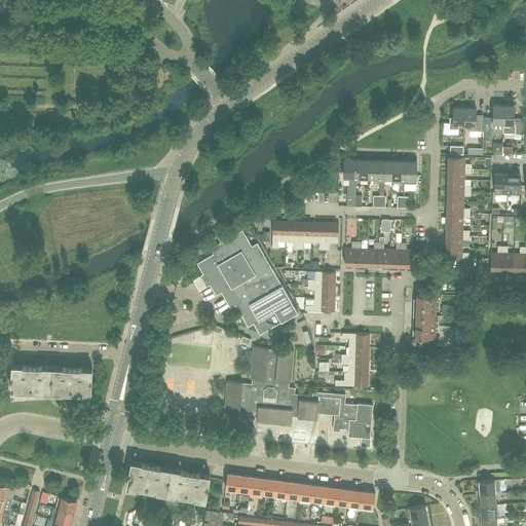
[(503,130),(503,105),(494,105),(493,117),(484,117),(484,136),(493,136),(493,129),(503,130)]
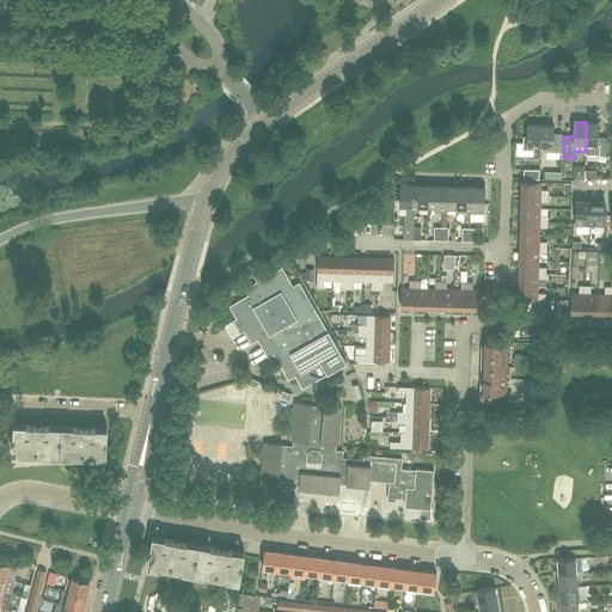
[(586,155),(609,155),(610,138),(598,138),(598,122),(586,122),(586,152),(586,155)]
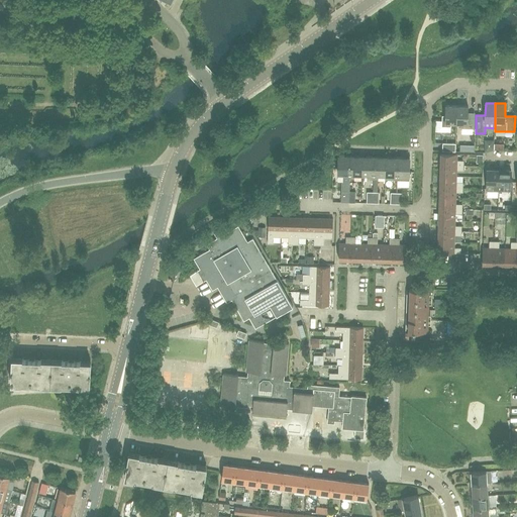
[(456,123),(457,106),(446,105),(446,120),(442,120),(442,127),(451,127),(451,123),(456,123)]
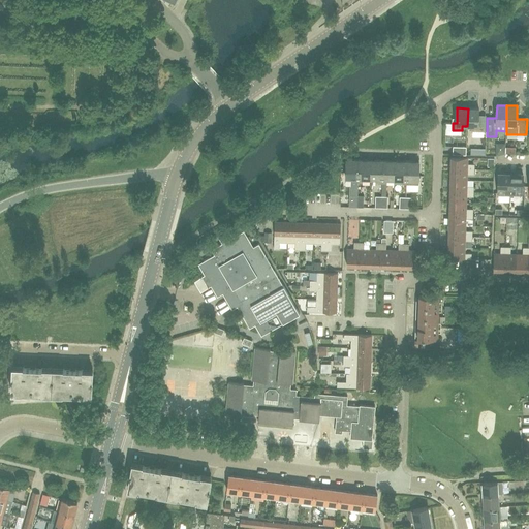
[(479,109),(468,109),(467,126),(472,126),(472,131),(486,132),(486,125),(478,125),(479,109)]
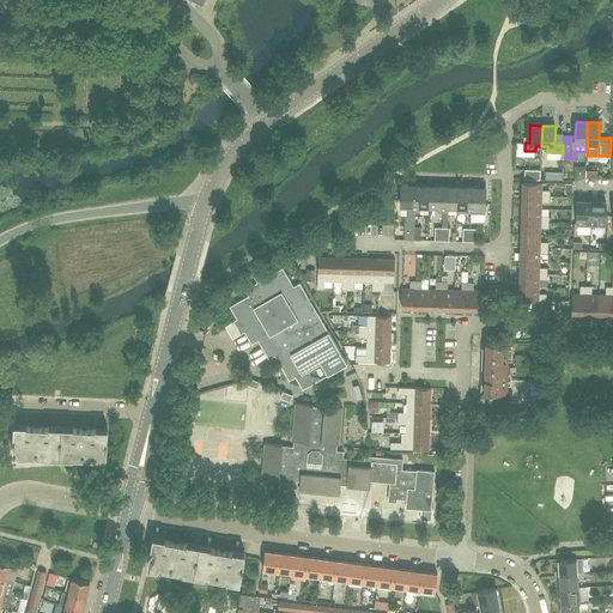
[(525,180),(540,180),(541,170),(526,170),(525,180)]
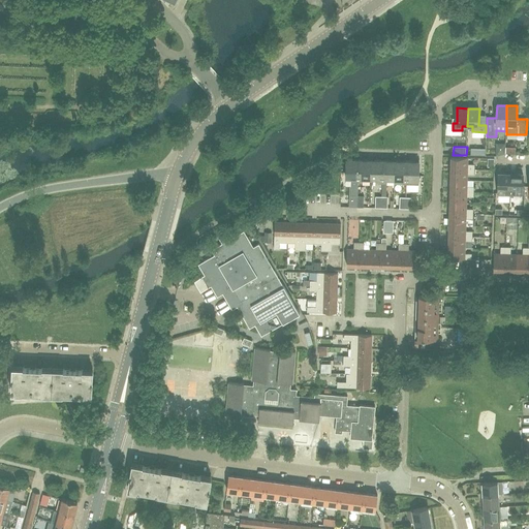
[(358,207),(358,195),(359,183),(359,158),(346,157),(346,179),(351,179),(350,185),(349,185),(349,207),(351,207),(358,207)]
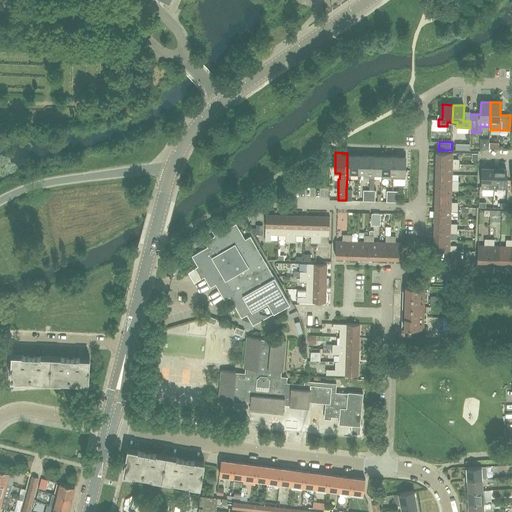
[(437,152),(436,163),(459,164),(459,159),(453,159),(453,153),(437,152)]
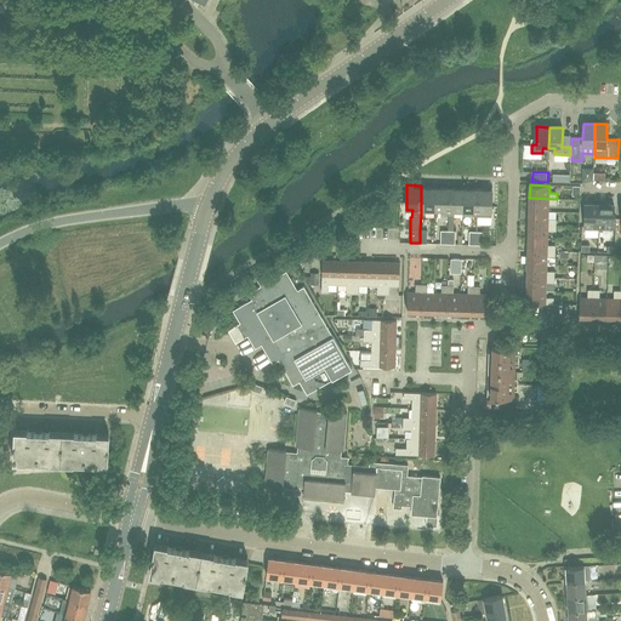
[(436,186),(421,186),(421,215),(426,215),(426,210),(434,210),(436,186)]
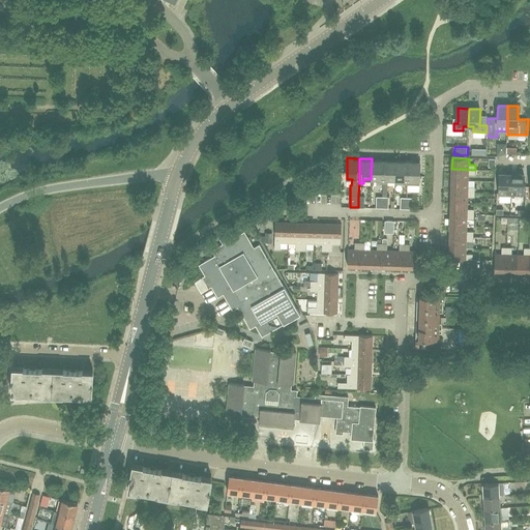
[(383,158),(372,158),(371,179),(379,180),(379,183),(383,184),(383,158)]
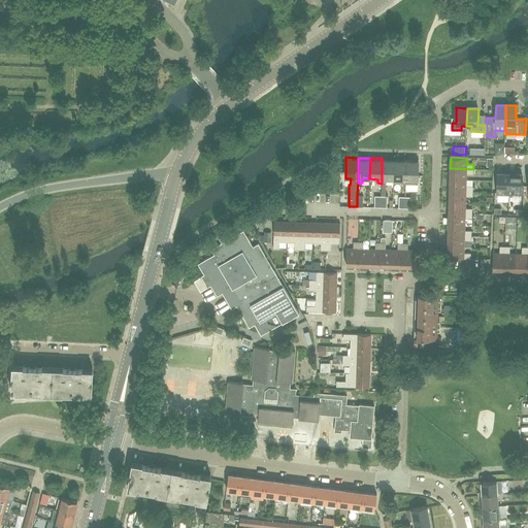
[(382,158),(382,184),(386,184),(386,179),(394,179),(394,159),(382,158)]
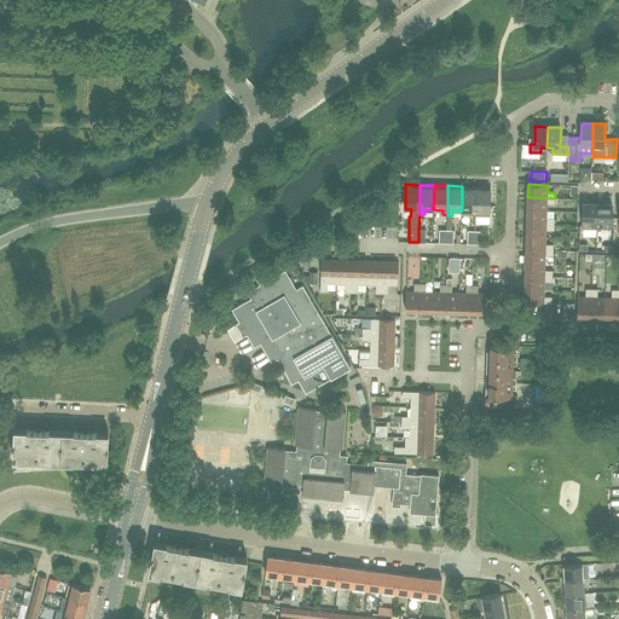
[(476,186),(462,186),(462,210),(470,210),(470,215),(475,215),(476,186)]
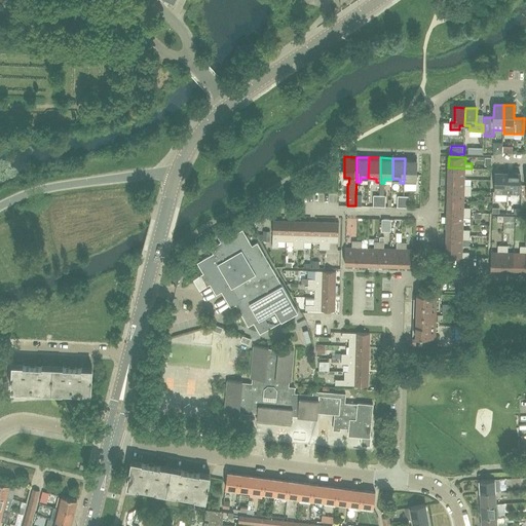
[(417,159),(405,158),(404,183),(408,183),(408,180),(416,180),(417,159)]
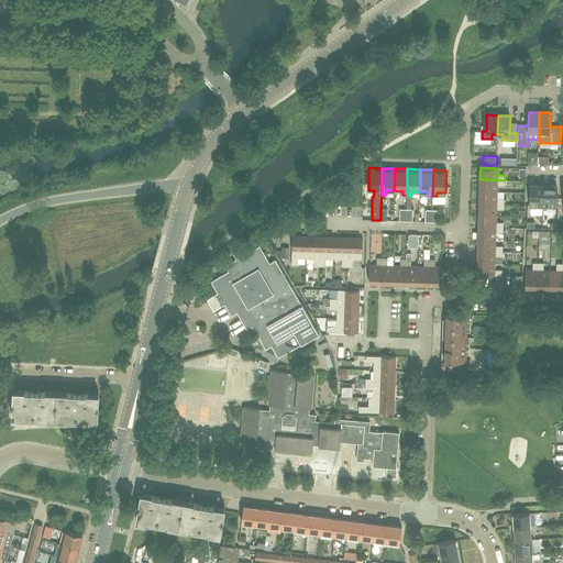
[(479,191),(497,191),(497,186),(505,186),(505,180),(479,179),(479,191)]
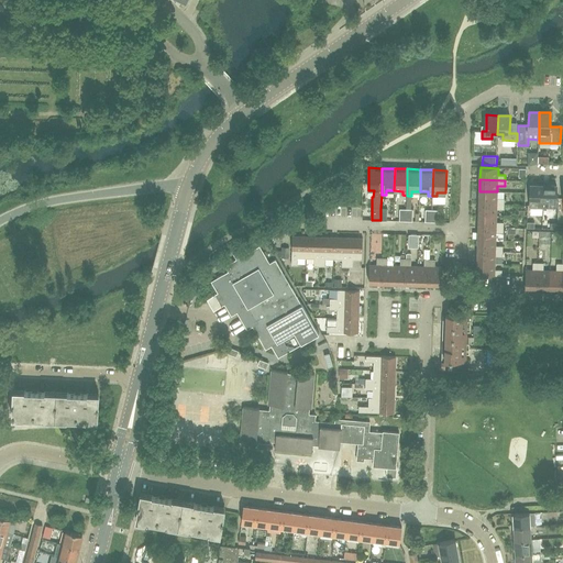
[(543,207),(543,185),(530,185),(530,207),(543,207)]
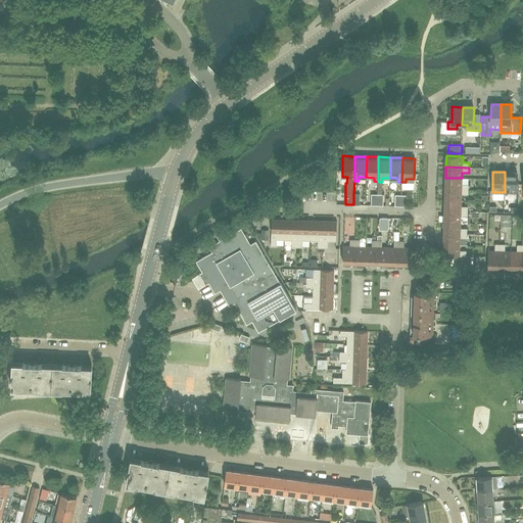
[(517,172),(505,172),(505,192),(517,193),(517,172)]
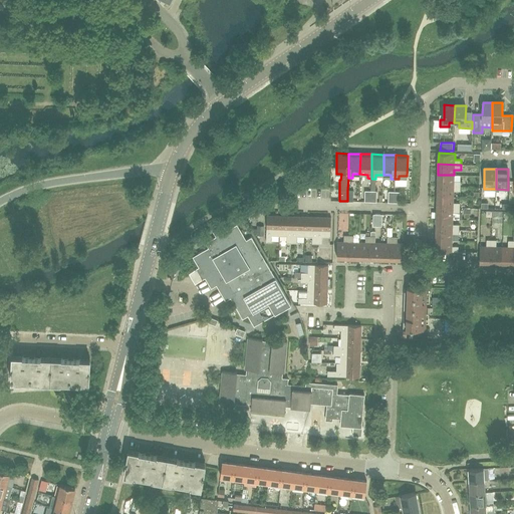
[(438,175),(438,186),(460,186),(461,182),(454,181),(454,175),(438,175)]
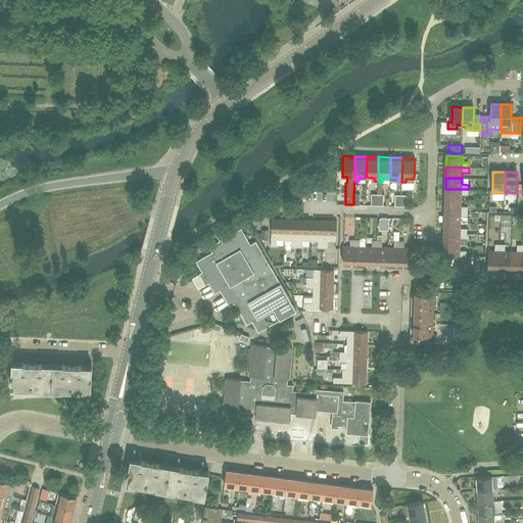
[(445,189),(444,200),(461,200),(462,194),(468,195),(468,189),(445,189)]
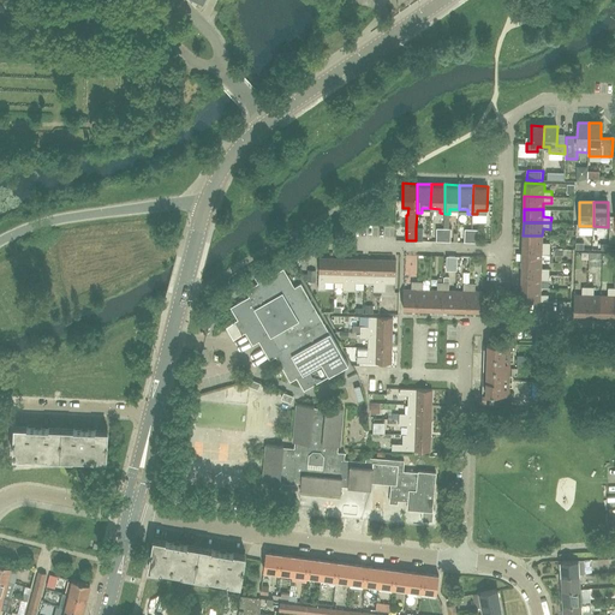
[(542,243),(542,236),(523,236),(523,249),(550,249),(550,243),(542,243)]
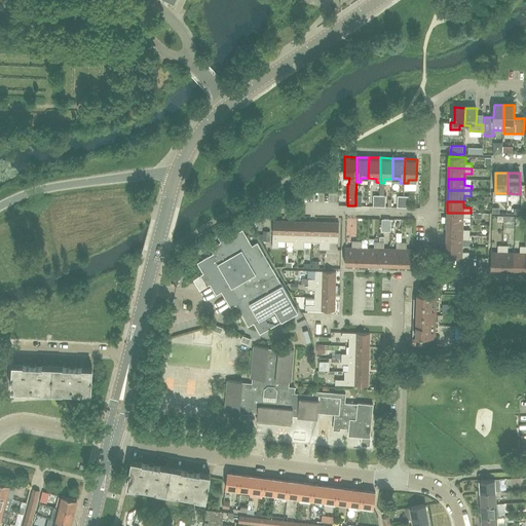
[(447,223),(463,224),(470,224),(471,213),(447,213),(447,223)]
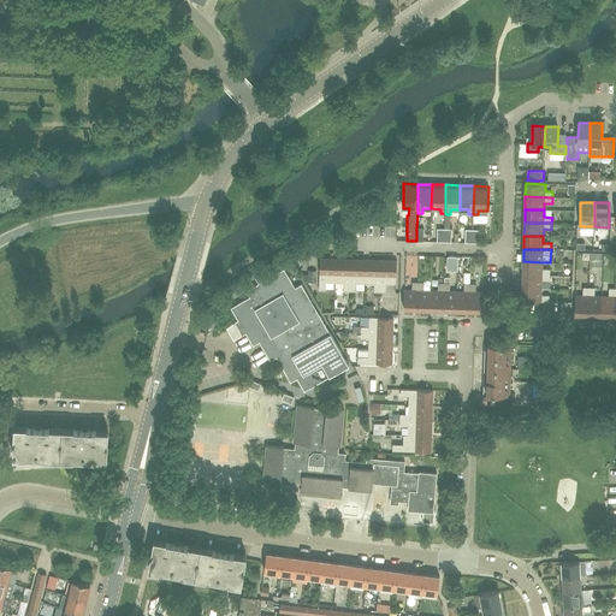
[(597,273),(597,254),(581,254),(581,273),(597,273)]
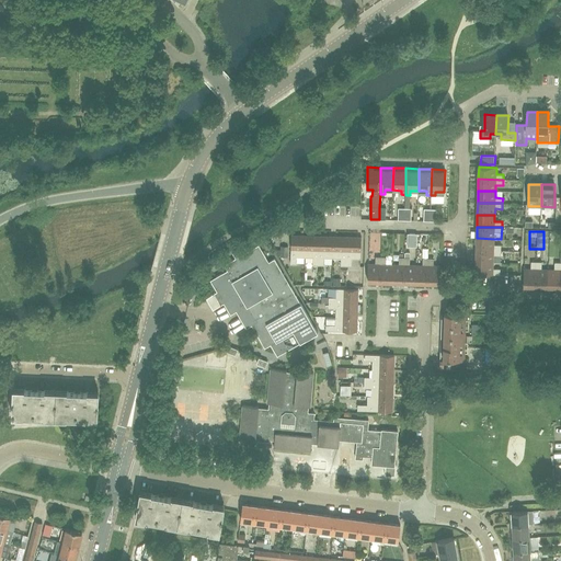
[(416,247),(416,233),(408,233),(408,247),(416,247)]
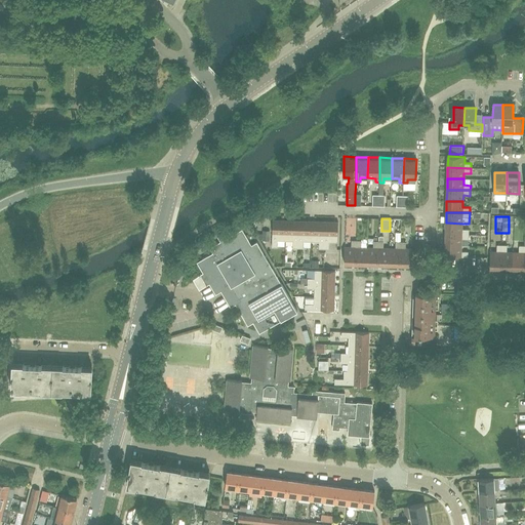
[(278,241),(285,241),(286,220),(273,220),(272,247),(277,247),(278,241)]
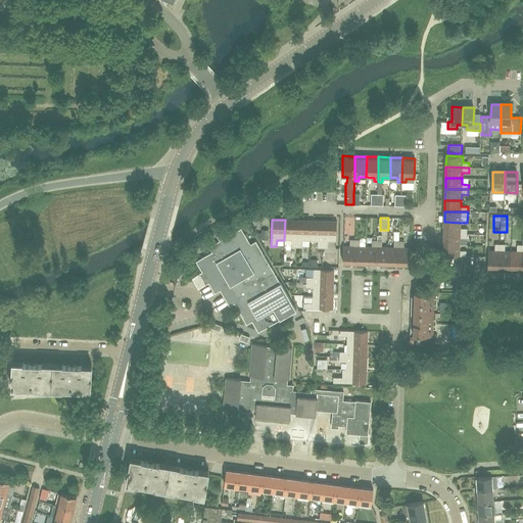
[(292,247),(296,247),(297,221),(285,220),(284,240),(292,240),(292,247)]
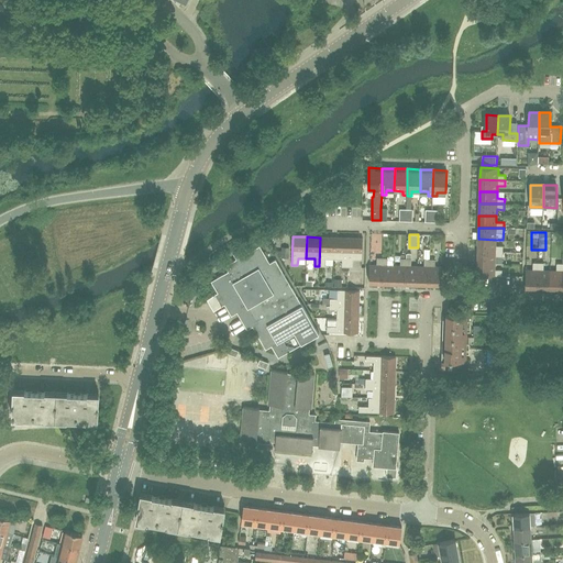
[(326,260),(333,260),(334,238),(320,238),(319,266),(326,266),(326,260)]
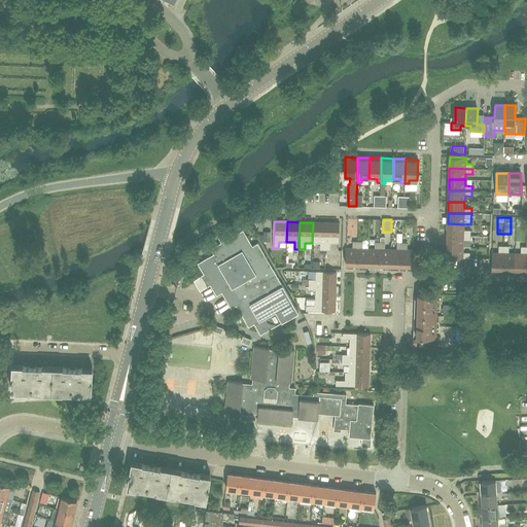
[(320,250),(325,250),(326,222),(313,222),(312,243),(320,243),(320,250)]
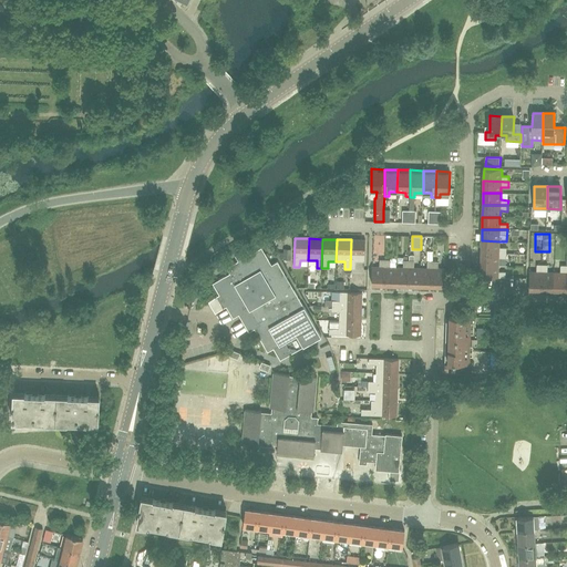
[(356,261),(364,263),(364,240),(351,239),(350,269),(354,269),(356,261)]
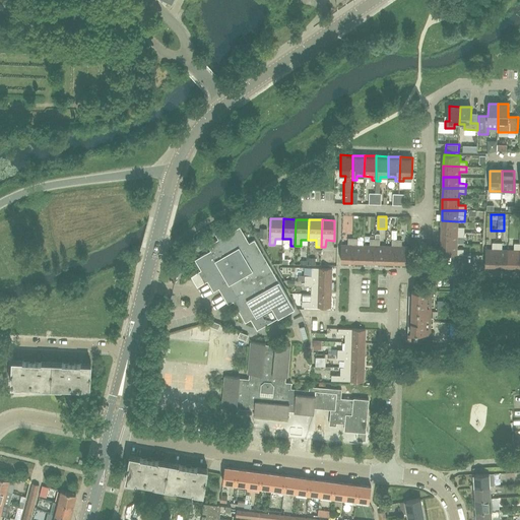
[(464,233),(464,228),(458,228),(458,221),(442,220),(441,232),(464,233)]
